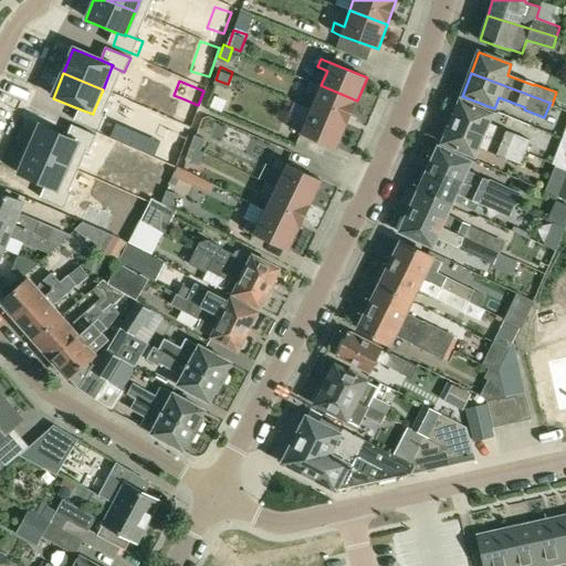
[(357,101),(321,85),(311,82),(307,90),(317,94),(311,109),(347,125),(357,101)]
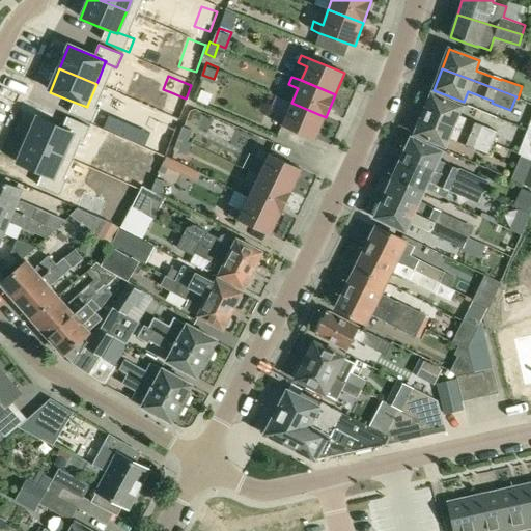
[(202,89),(197,100),(207,105),(213,93),(202,89)]
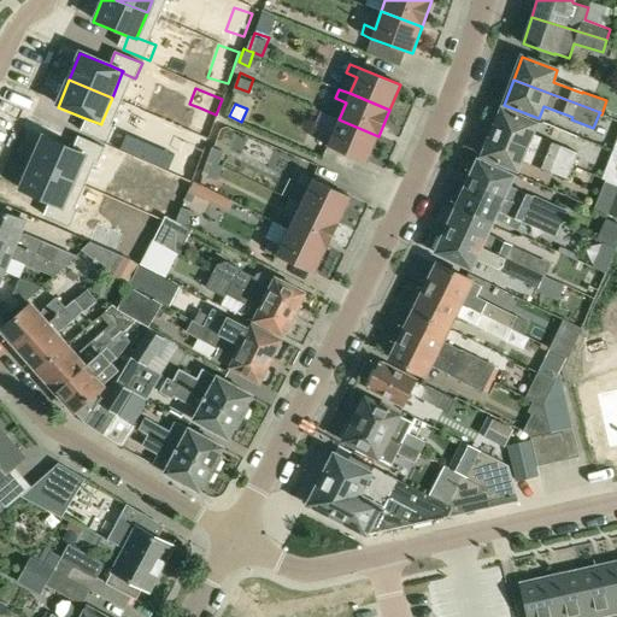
[(576,152),(562,146),(562,147),(533,135),(538,123),(503,110),(493,133),(570,165),(576,152)]
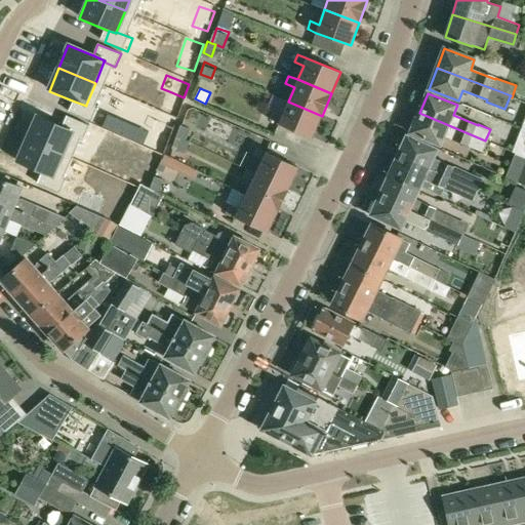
[(75,102),(70,113),(92,122),(97,109),(86,105),(86,106),(75,102)]
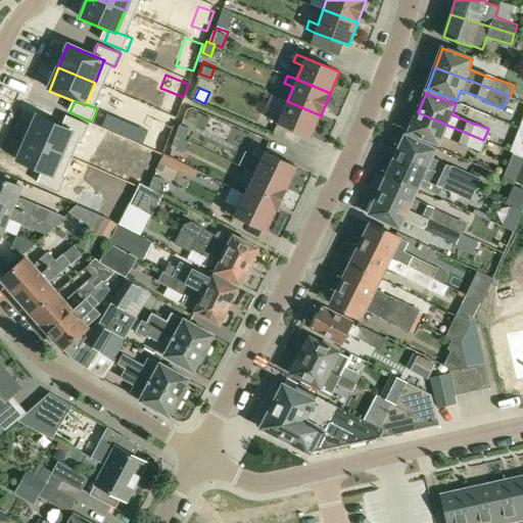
[(321,115),(287,101),(281,114),(272,111),(269,119),(311,137),(321,115)]
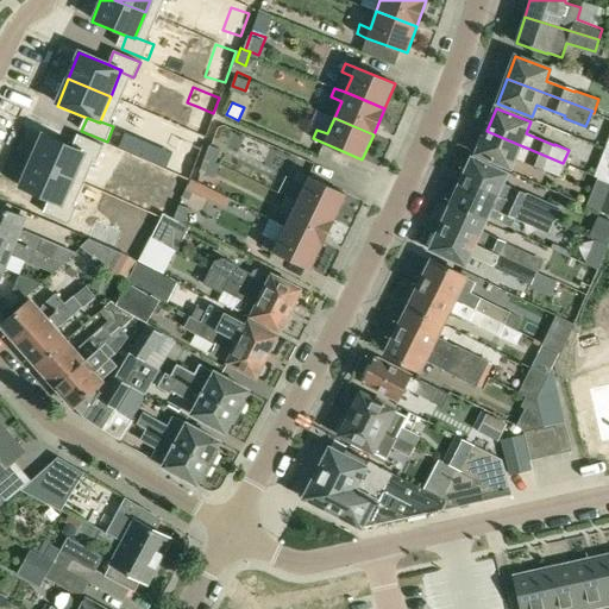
[(558,175),(563,163),(487,131),(478,154),(512,168),(515,157),(545,169),(558,175)]
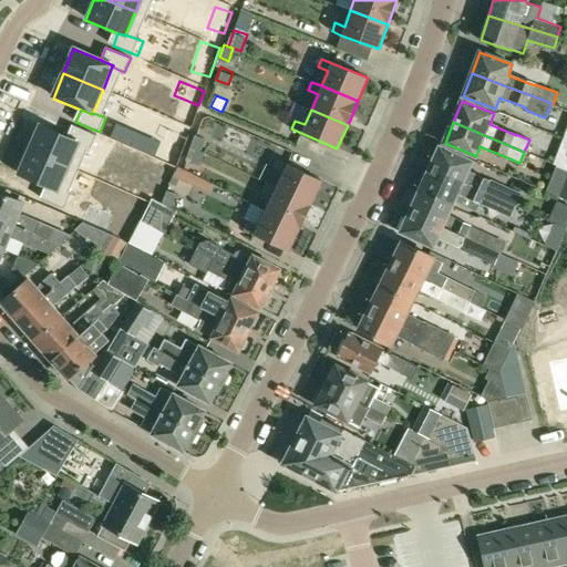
[(71,125),(66,138),(79,143),(78,145),(90,150),(96,135),(71,125)]
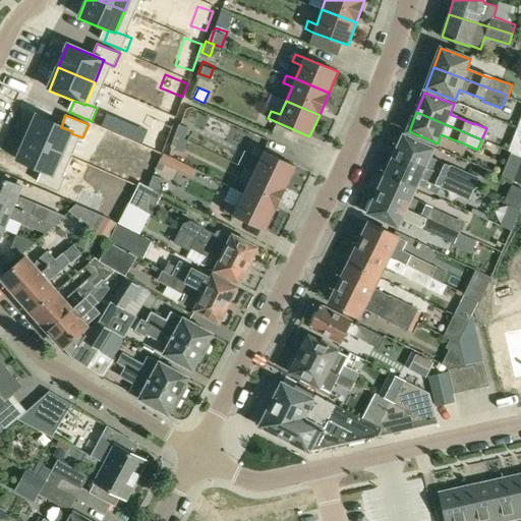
[(37,116),(26,139),(63,154),(71,133),(72,131),(61,127),(37,116)]
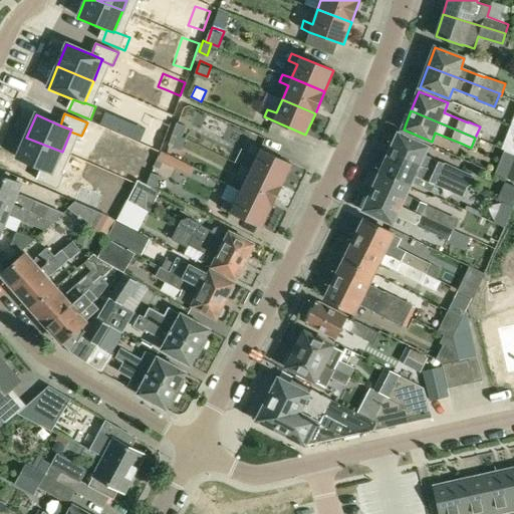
[(186,125),(177,122),(173,134),(182,137),(186,125)]
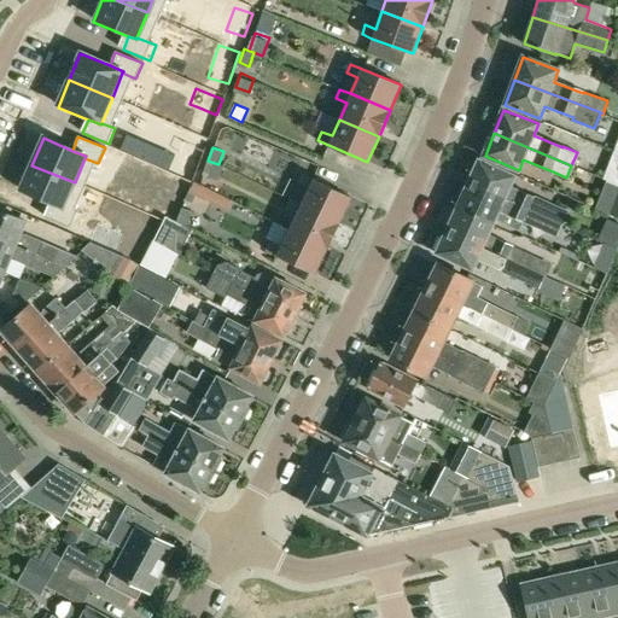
[(219,164),(208,161),(202,175),(217,181),(223,167),(219,164)]
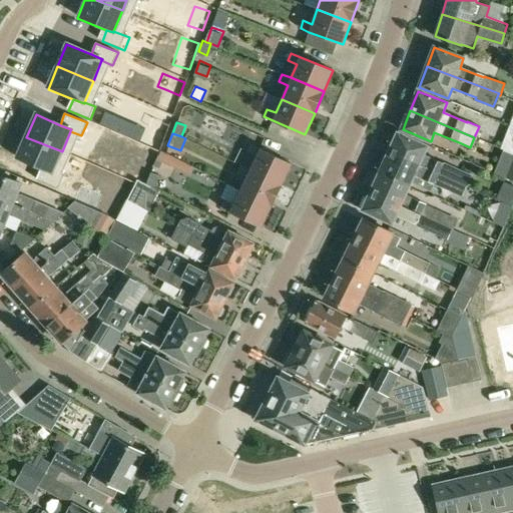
[(398,133),(389,151),(467,186),(472,176),(424,154),(427,146),(398,133)]
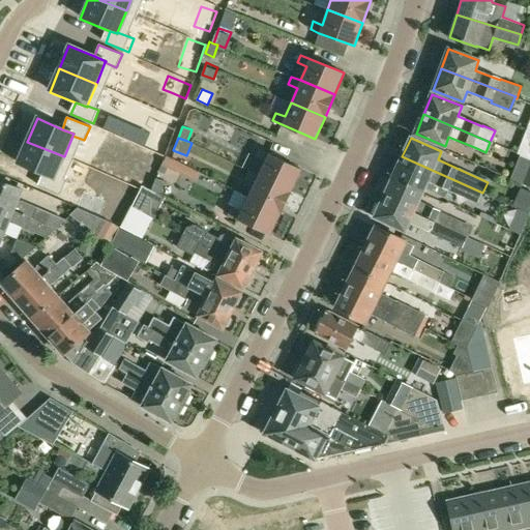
[(27,142),(18,165),(43,175),(55,179),(55,178),(64,156),(27,142)]
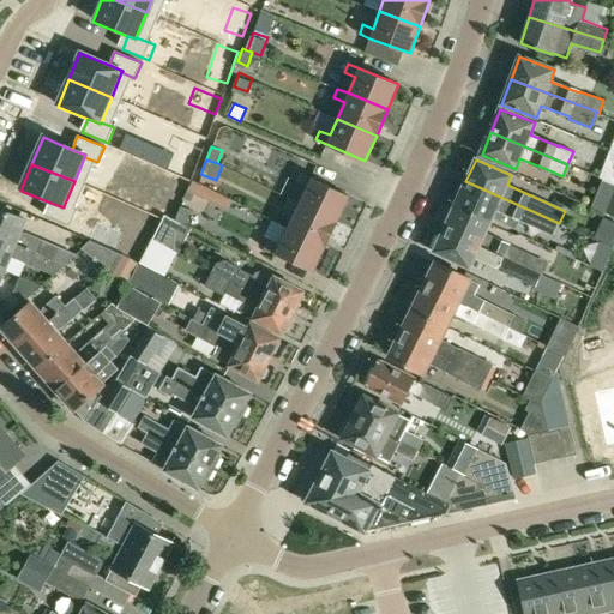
[(337,222),(349,197),(311,178),(311,179),(300,174),(296,182),(306,187),(299,203),(337,222)]
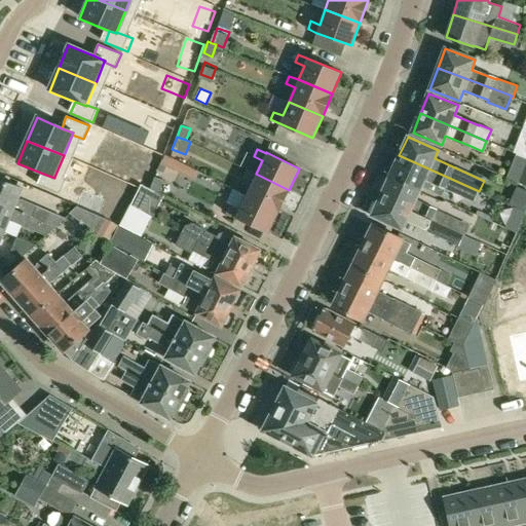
[(399,155),(389,176),(421,190),(426,180),(474,201),(479,191),(399,155)]
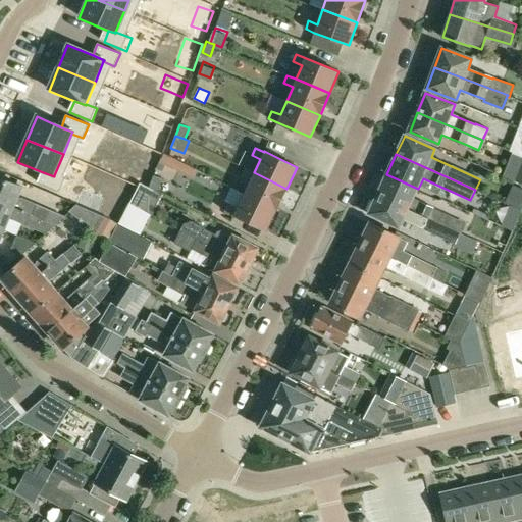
[(194,171),(163,157),(159,165),(164,167),(190,179),(194,171)]
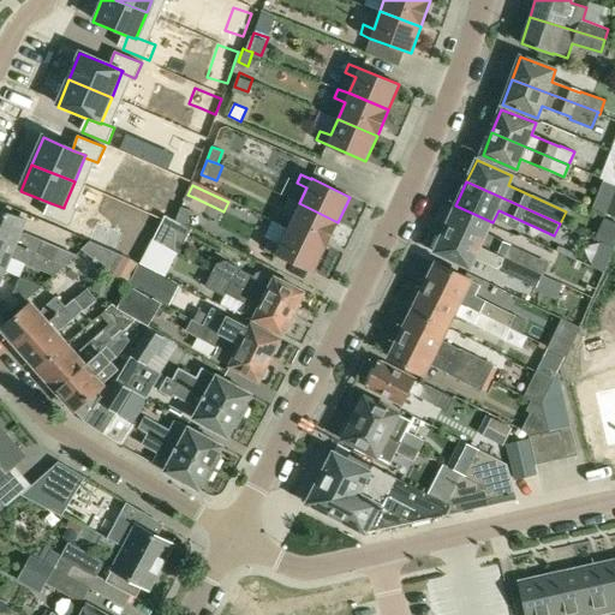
[(614,189),(604,213),(614,218),(614,189)]
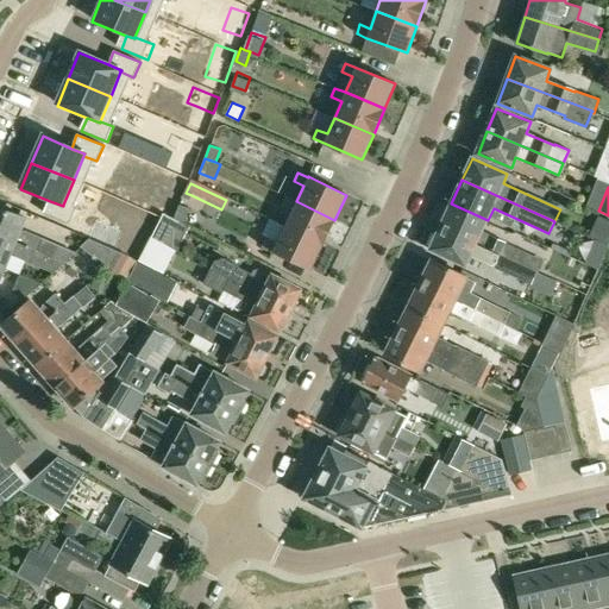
[(322,244),(334,220),(296,201),(286,196),(282,205),(292,209),(284,226),(322,244)]
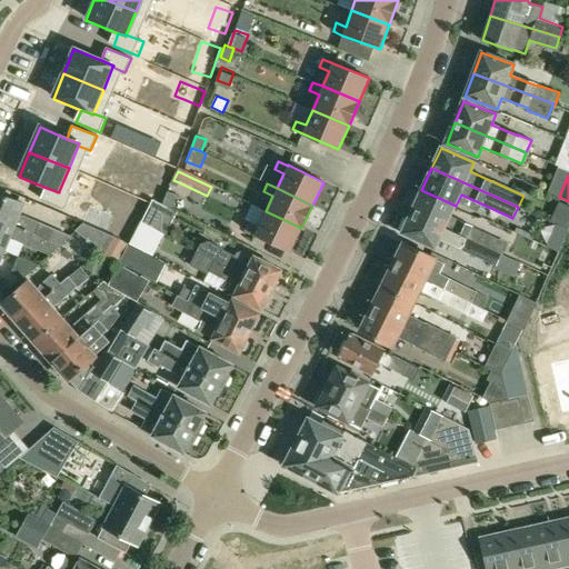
[(47,188),(41,200),(66,210),(72,196),(59,191),(59,192),(47,188)]
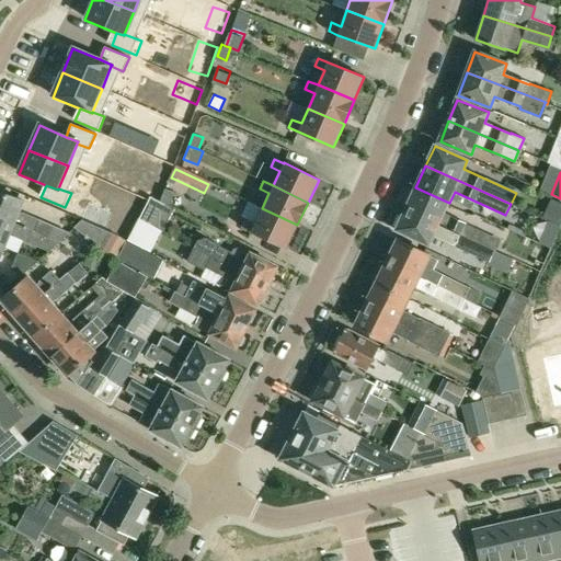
[(474,241),(479,230),(444,214),(449,203),(415,187),(405,209),(473,241),(474,241)]
